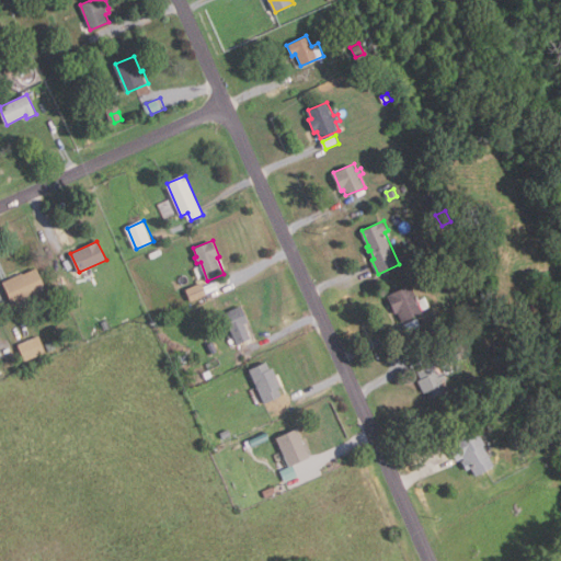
[(13,304),(3,282),(23,272),(24,274),(37,267),(46,288),(13,304)]
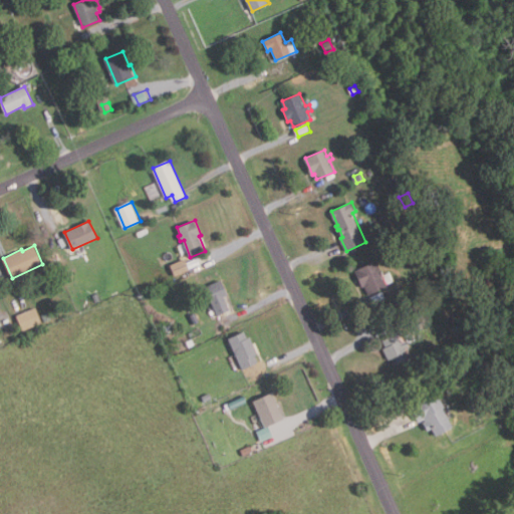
[(176,276),(171,265),(186,259),(191,270),(176,276)]
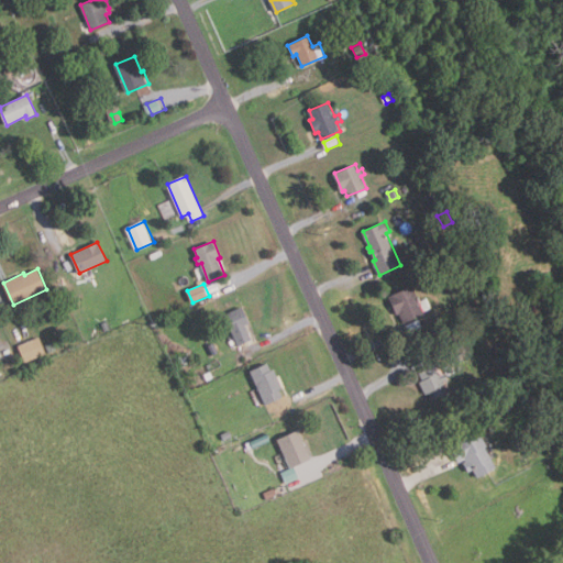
[(405,323),(400,315),(399,315),(390,297),(414,286),(420,301),(428,298),(433,308),(426,311),(426,313),(405,323)]
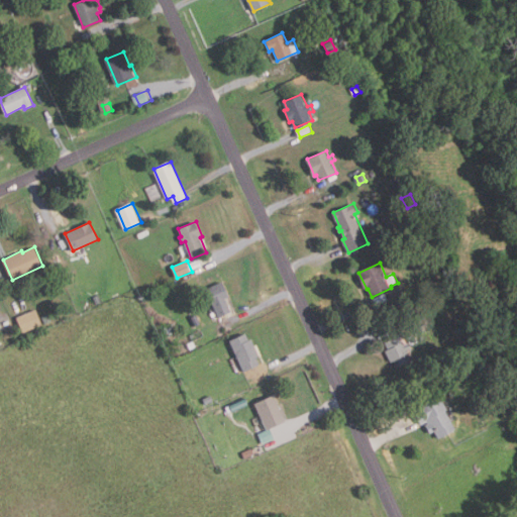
[(220,318),(208,291),(206,292),(205,290),(223,282),(230,297),(226,300),(232,312),(220,318)]
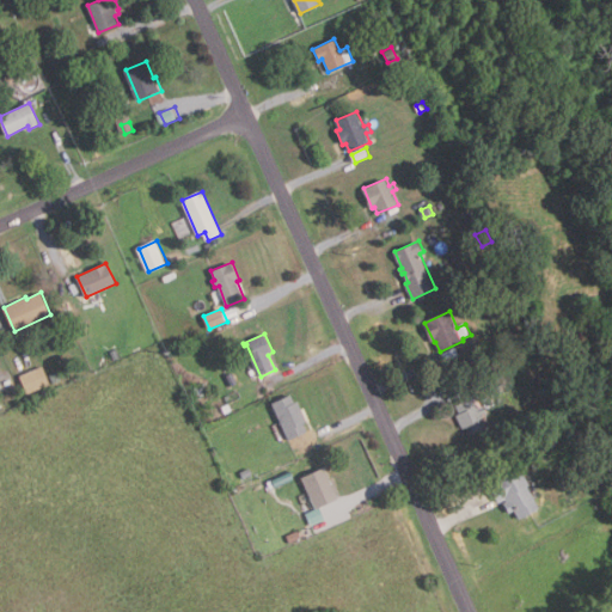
[(445,362),(441,354),(454,347),(459,355),(445,362)]
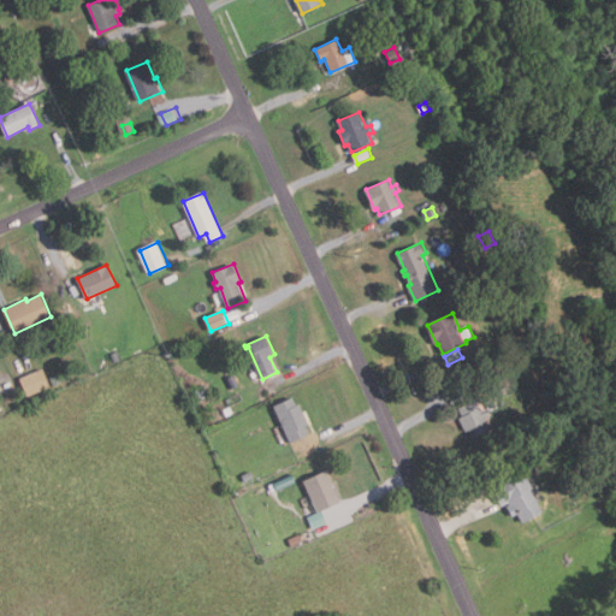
[(28,397),(19,379),(41,368),(49,388),(28,397)]
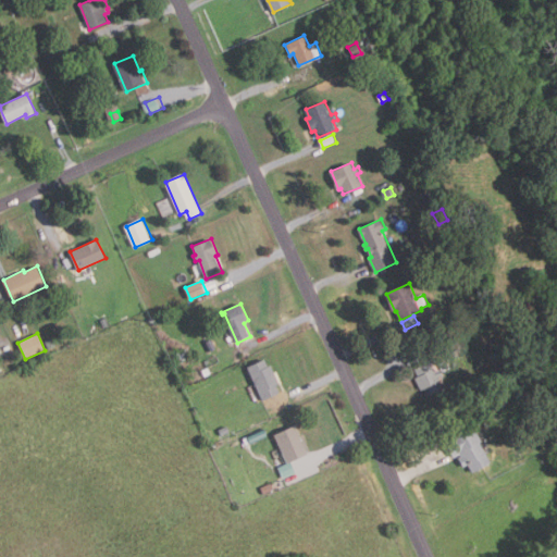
[(56,347),(48,350),(45,342),(52,338),(56,347)]
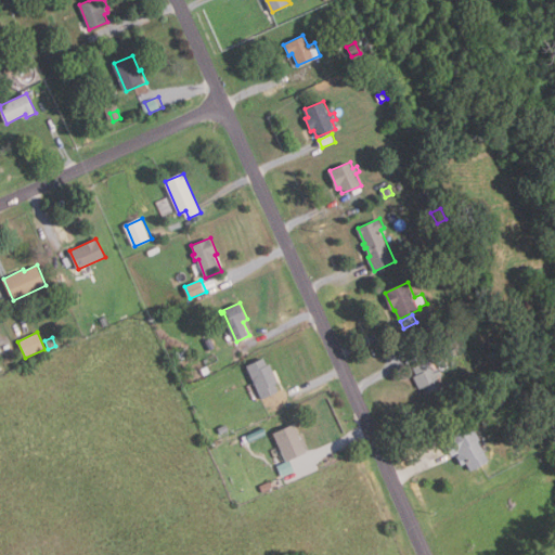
[(210,351),(206,340),(211,337),(217,348),(210,351)]
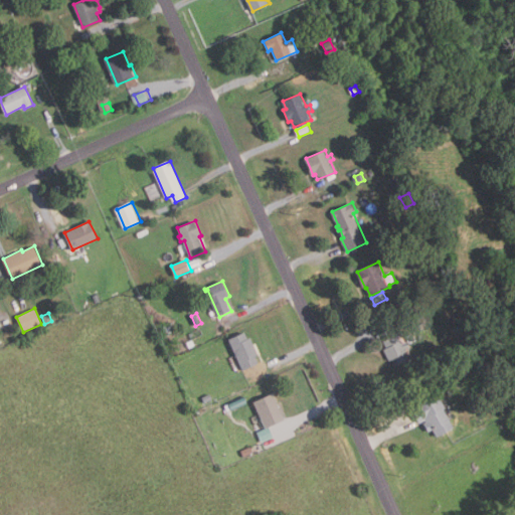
[(374,330),(369,320),(380,315),(384,326),(374,330)]
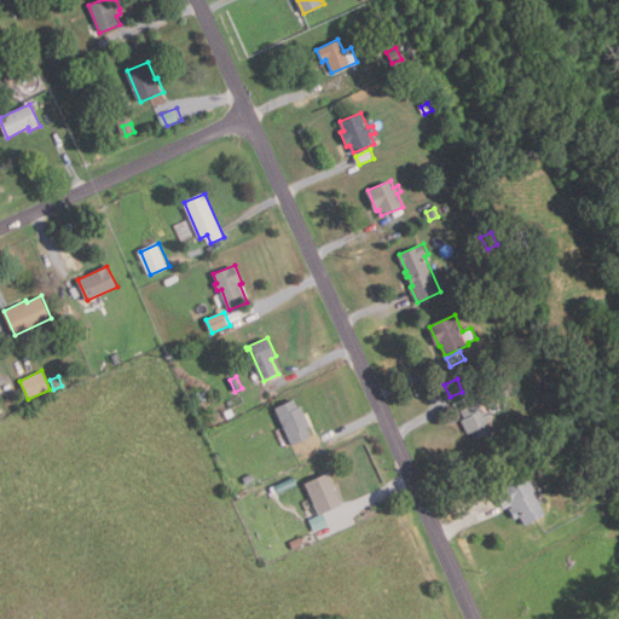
[(196,406),(191,395),(207,387),(213,399),(196,406)]
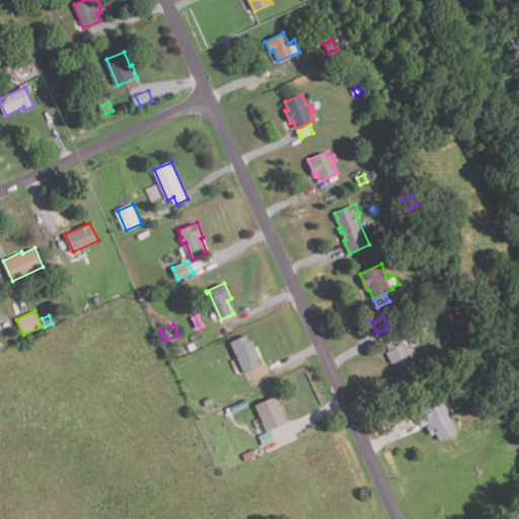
[(246,373),(231,342),(247,335),(251,342),(253,341),(263,358),(258,360),(262,366),(246,373)]
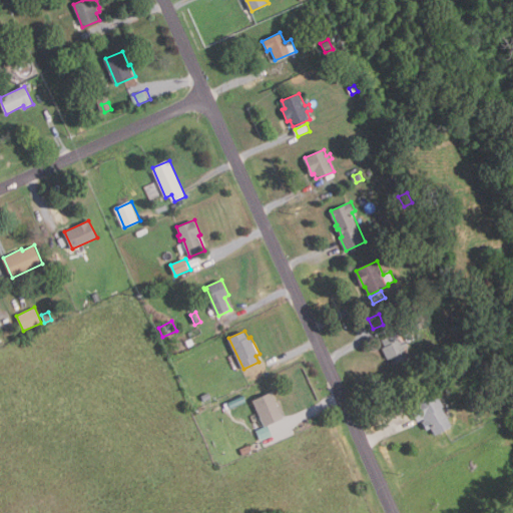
[(394,366),(391,359),(388,360),(383,348),(385,347),(382,339),(398,332),(402,342),(406,340),(409,346),(405,348),(410,359),(394,366)]
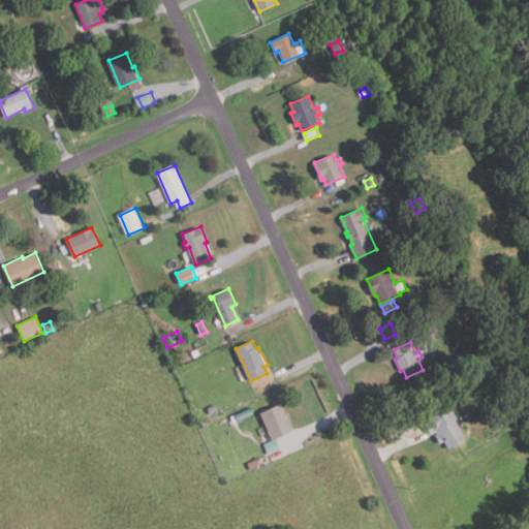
[(201,354),(195,358),(193,351),(198,349),(201,354)]
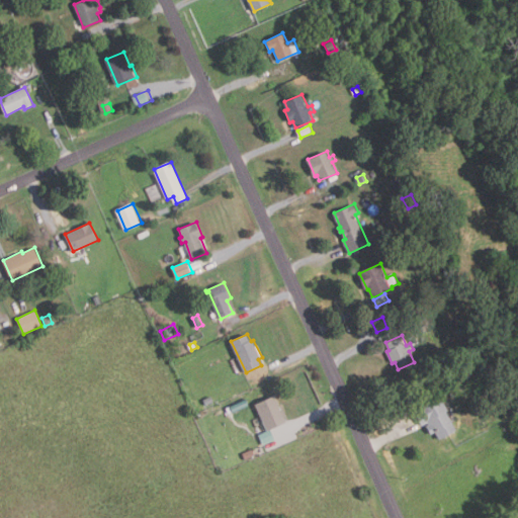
[(269,430),(256,404),(275,395),(287,421),(269,430)]
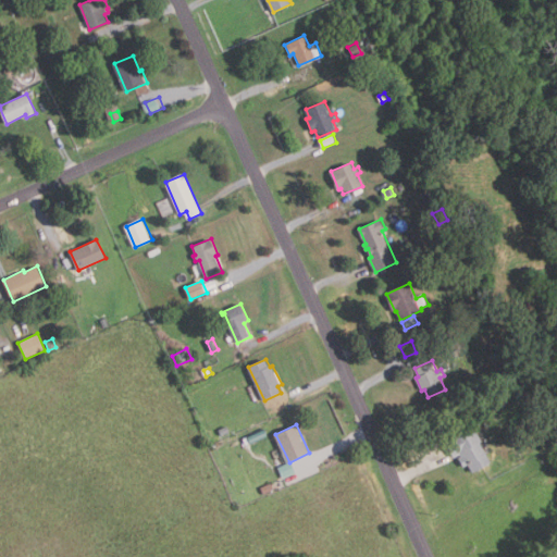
[(474,473),(470,466),(466,468),(460,459),(462,457),(461,455),(456,458),(447,444),(471,430),(469,428),(474,424),(485,442),(482,444),(493,462),(474,473)]
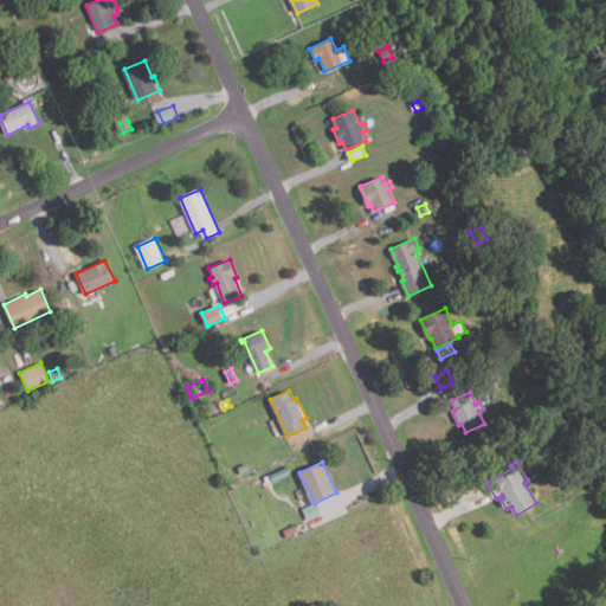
[(251,470),(242,474),(239,468),(247,464),(251,470)]
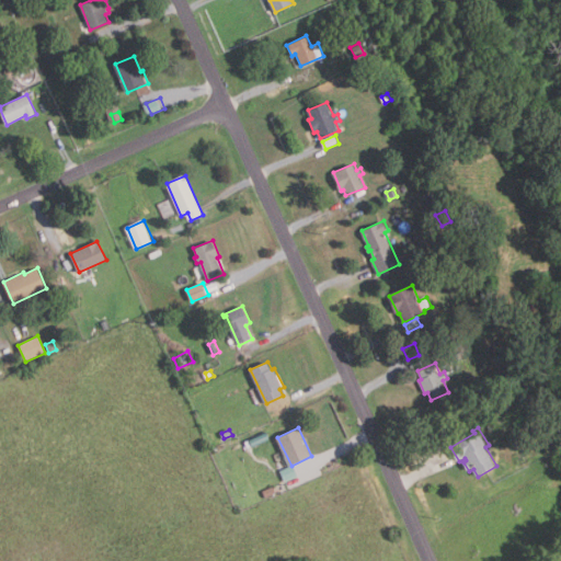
[(298,476),(285,481),(281,471),(294,466),(298,476)]
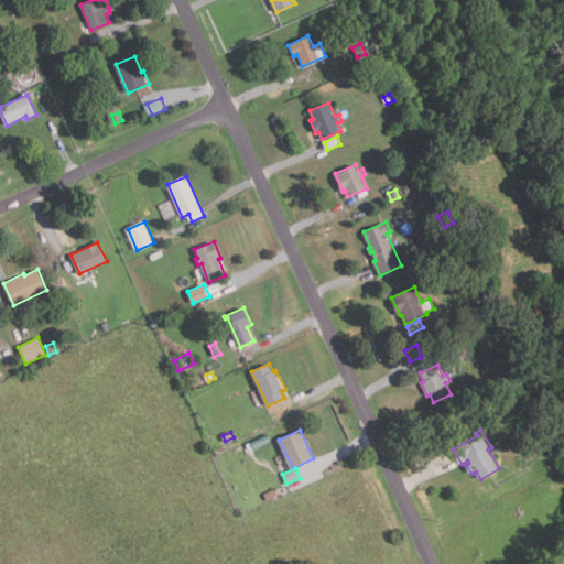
[(278,496),(268,500),(266,494),(275,489),(278,496)]
